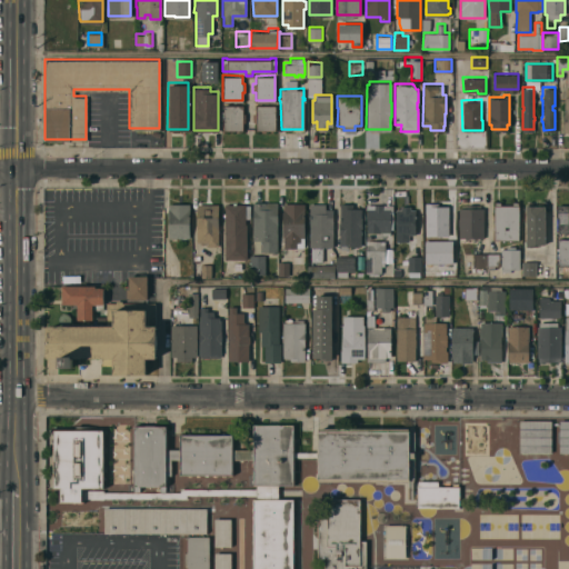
[(222,103),(241,103),(241,112),(245,112),(245,120),(242,120),(242,129),(222,129),(222,103)]
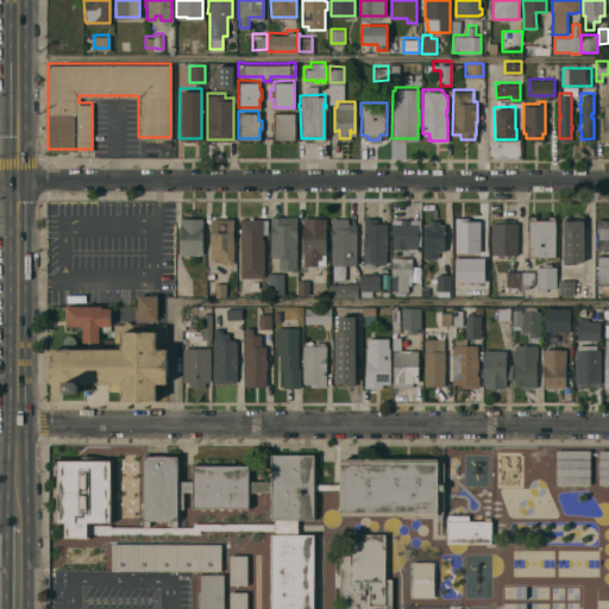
[(294,137),(274,138),(274,130),(270,130),(270,120),(274,120),(274,111),(294,111),(294,137)]
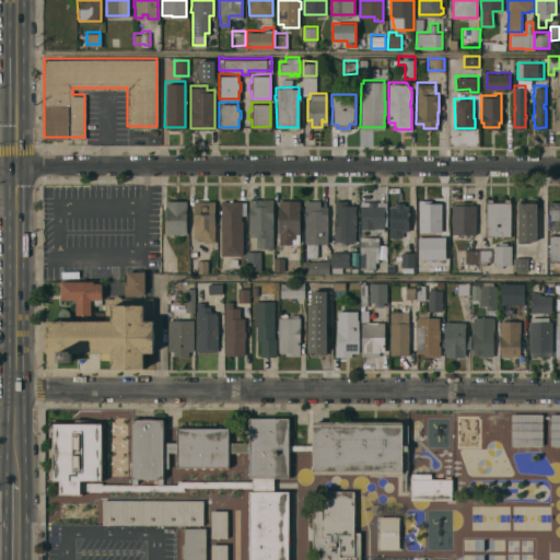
[(271,246),(255,246),(255,235),(247,235),(248,197),(272,197),(271,246)]
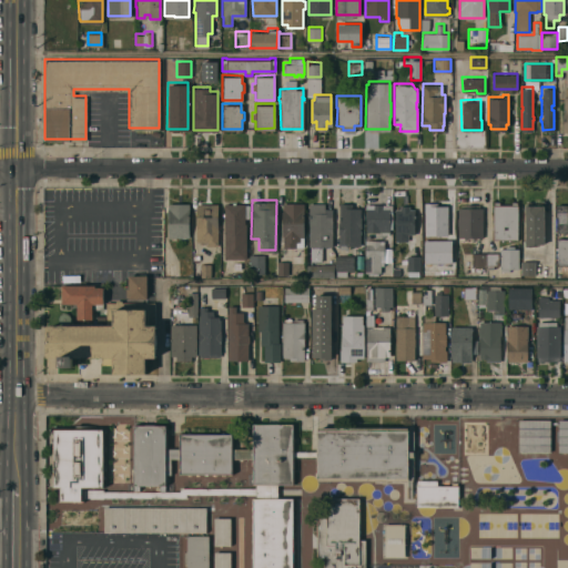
[(517,224),(519,224),(519,227),(517,227),(517,237),(493,237),(493,227),(490,227),(490,225),(493,225),(493,203),(493,200),(498,200),(498,203),(510,203),(511,200),(517,200),(517,203),(517,224)]
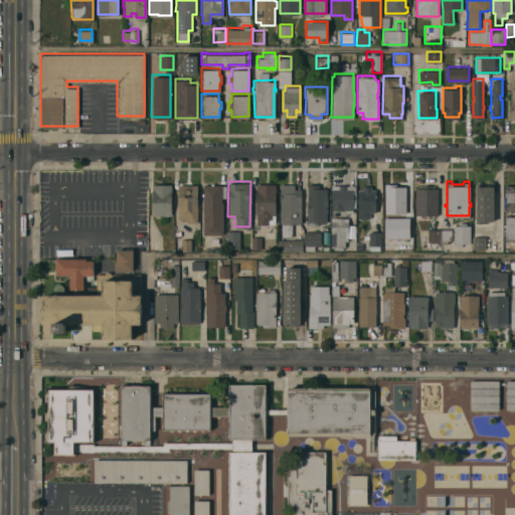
[(202,194),(201,194),(201,192),(203,192),(203,183),(210,183),(210,182),(213,182),(213,183),(221,183),(221,184),(225,184),(225,196),(221,196),(221,201),(222,201),(222,233),(202,233),(202,194)]
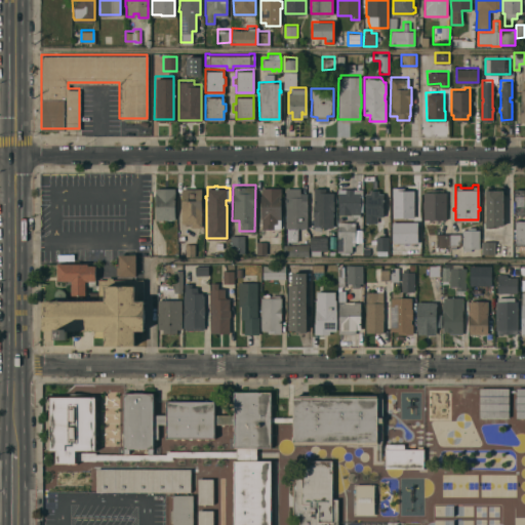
[(391,186),(403,186),(403,189),(413,189),(414,216),(392,216),(391,186)]
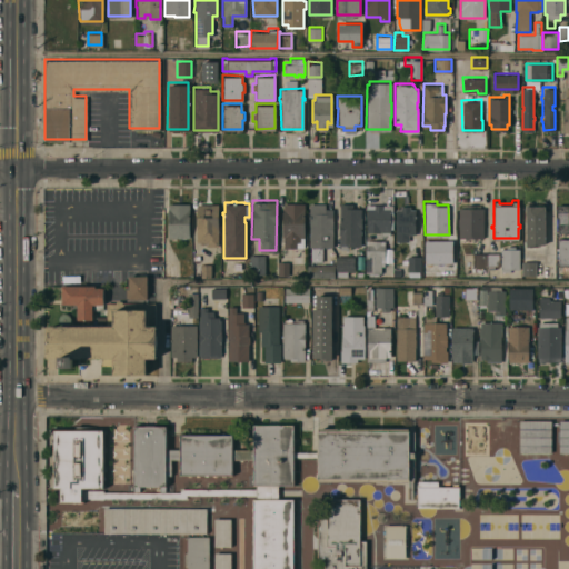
[(189,236),(167,236),(168,202),(189,202),(189,236)]
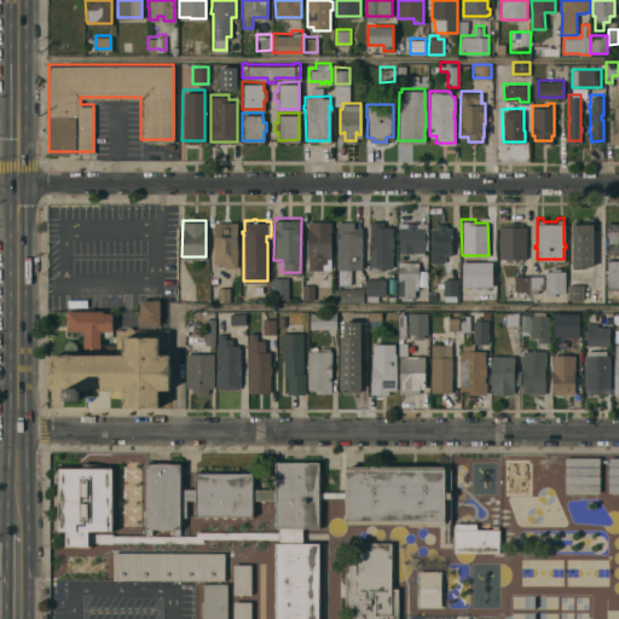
[(237,266),(224,266),(224,261),(213,261),(214,220),(237,220),(237,266)]
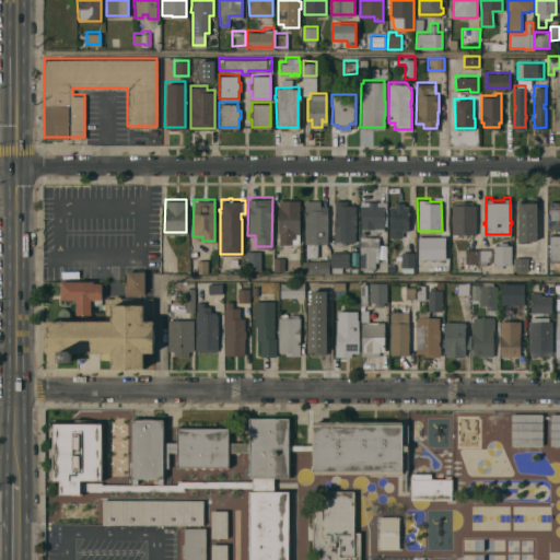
[(299,233),(294,232),(294,237),(291,237),(291,243),(279,243),(279,231),(278,231),(278,199),(299,199),(299,233)]
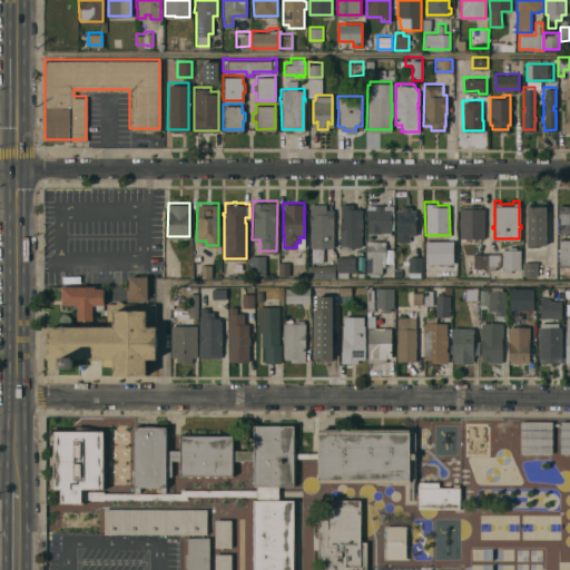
[(310,223),(310,203),(325,203),(325,208),(333,208),(333,246),(322,246),(322,261),(312,261),(312,246),(310,246),(310,223)]
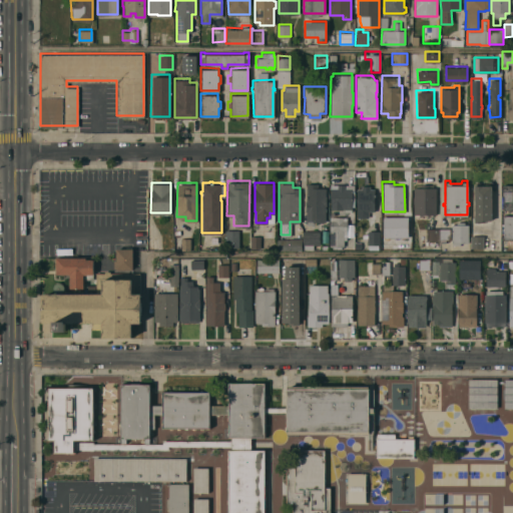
[(325,195),(326,195),(326,203),(325,203),(325,220),(314,220),(314,223),(307,223),(307,219),(306,219),(306,210),(305,210),(305,199),(306,199),(306,182),(318,182),(317,186),(325,186),(325,195)]
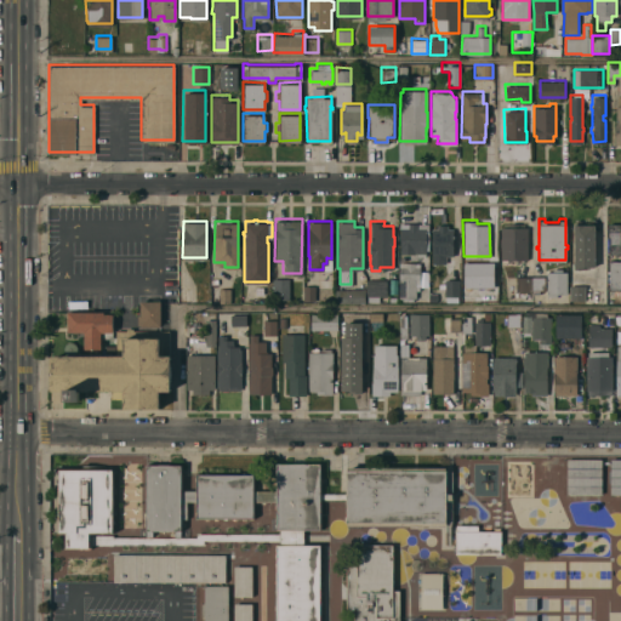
[(506,257),(506,260),(501,260),(501,257),(500,257),(500,226),(502,226),(502,222),(524,221),(524,226),(527,226),(527,257),(506,257)]
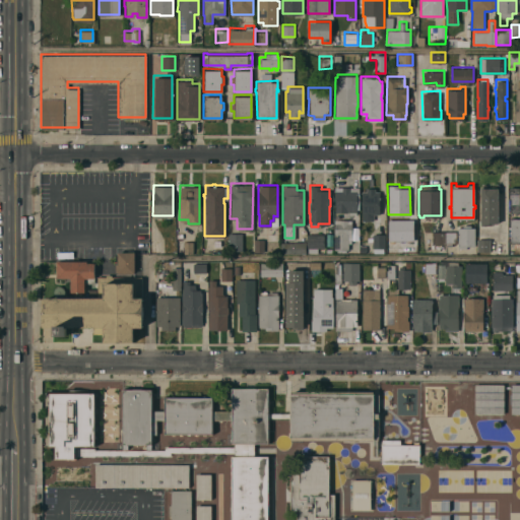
[(341,189),(341,186),(349,186),(349,189),(356,189),(356,193),(355,193),(355,205),(355,210),(346,210),(346,211),(334,211),(334,189),(341,189)]
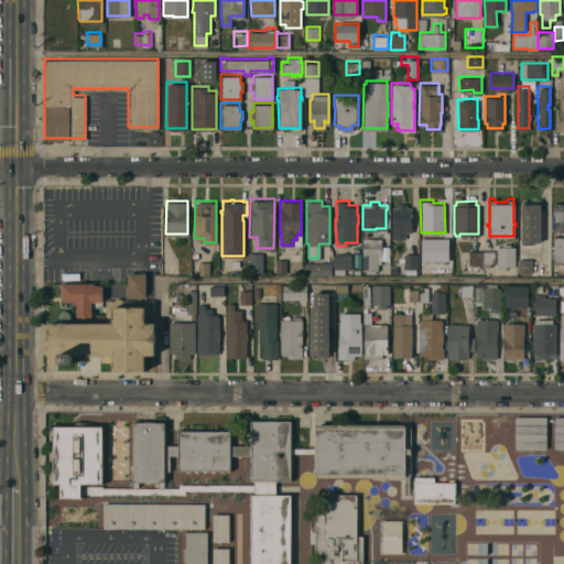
[(540,242),(533,242),(533,243),(530,243),(530,245),(521,245),(521,202),(534,202),(534,204),(540,204),(540,242)]
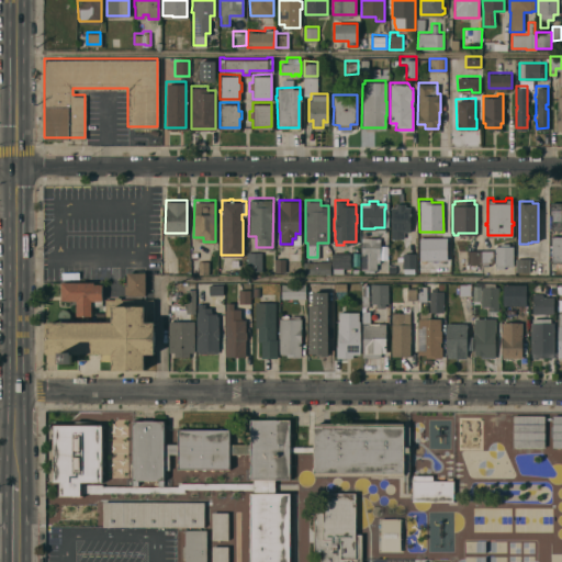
[(560,228),(551,228),(551,214),(550,213),(550,201),(560,201),(560,228)]
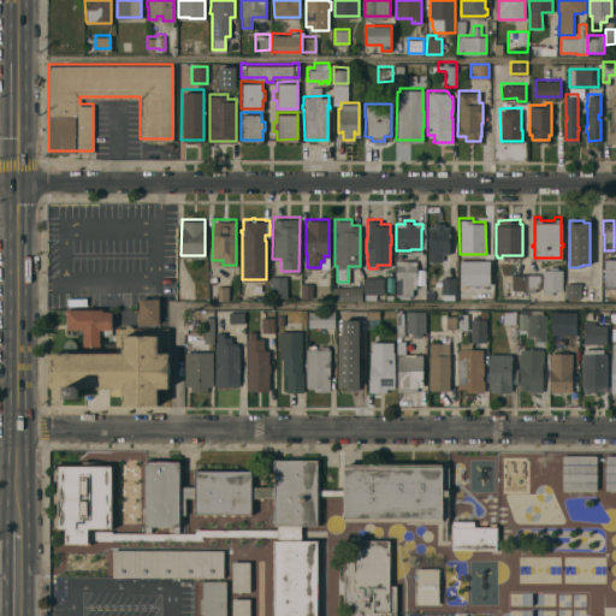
[(427,225),(433,225),(433,221),(444,221),(444,225),(449,225),(449,252),(442,252),(442,260),(427,260),(427,225)]
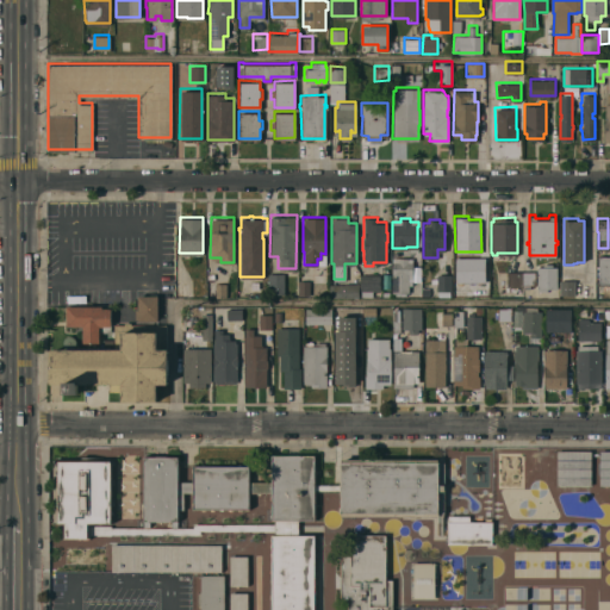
[(609,285),(598,285),(598,255),(609,254),(609,285)]
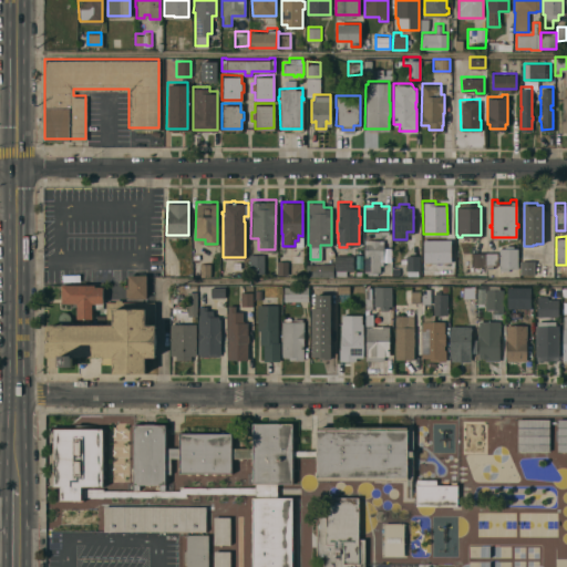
[(364,243),(370,243),(370,238),(378,238),(378,243),(382,243),(382,254),(379,254),(379,258),(381,258),(381,264),(379,264),(379,266),(382,266),(382,271),(378,270),(378,271),(374,271),(374,270),(363,270),(364,243)]
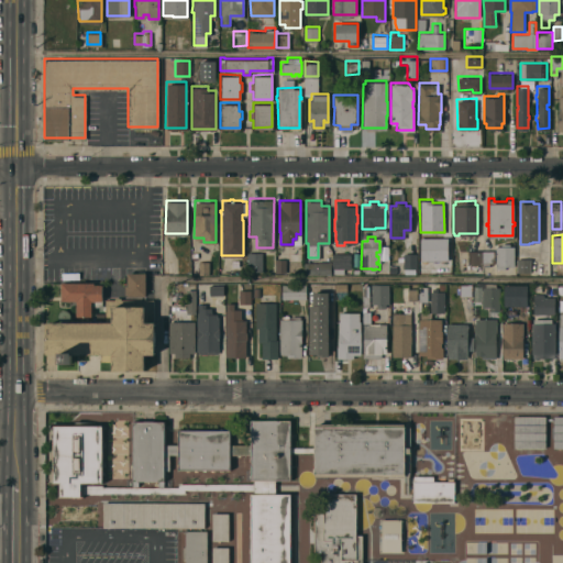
[(424,236),(439,236),(439,249),(440,249),(440,253),(441,253),(441,257),(445,257),(445,273),(432,273),(432,257),(424,258),(424,236)]
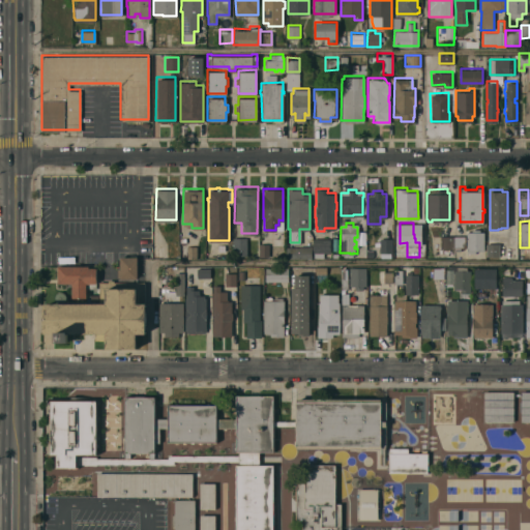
[(474,249),(475,252),(467,252),(467,249),(466,249),(466,230),(471,230),(471,228),(479,228),(479,230),(483,230),(483,249),(474,249)]
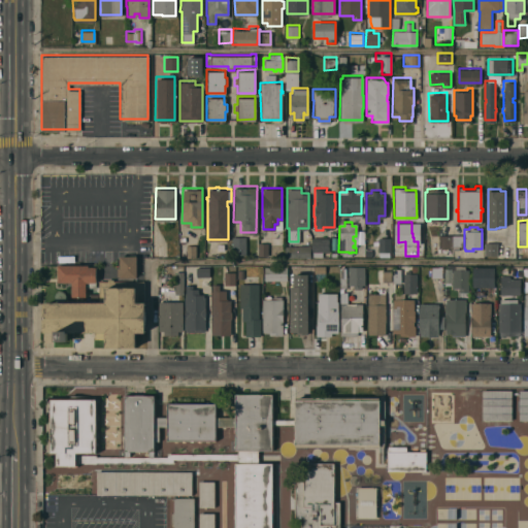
[(452,249),(452,246),(438,246),(438,233),(453,233),(453,249),(452,249)]
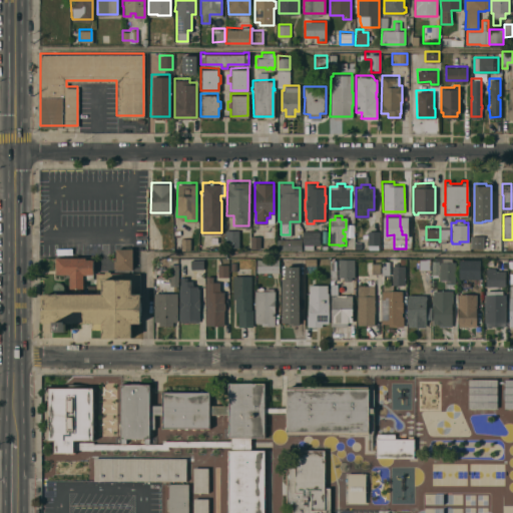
[(440,226),(450,226),(449,238),(445,238),(445,241),(440,241),(440,226)]
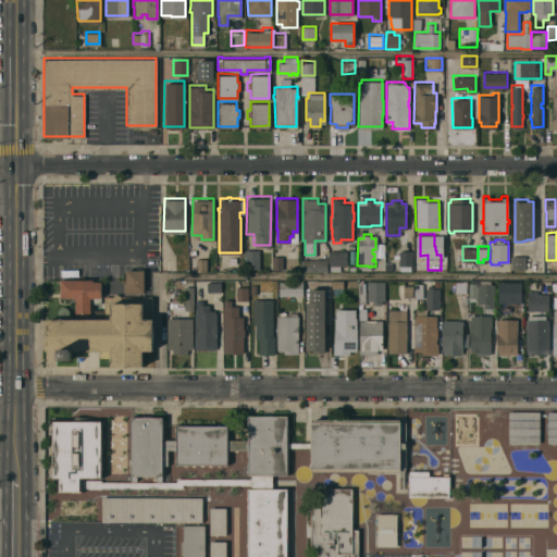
[(259,248),(259,267),(244,267),(243,248),(259,248)]
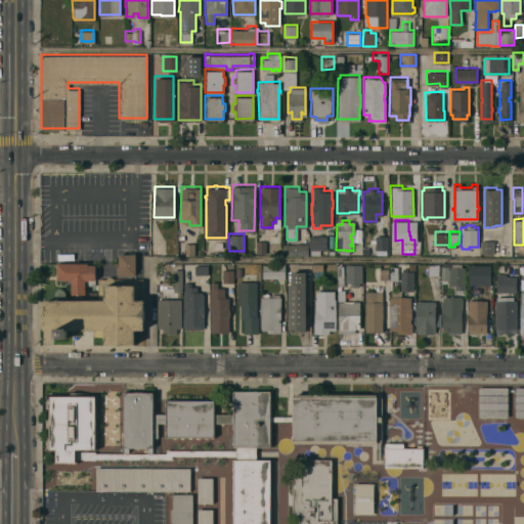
[(310,249),(310,234),(325,234),(325,249),(310,249)]
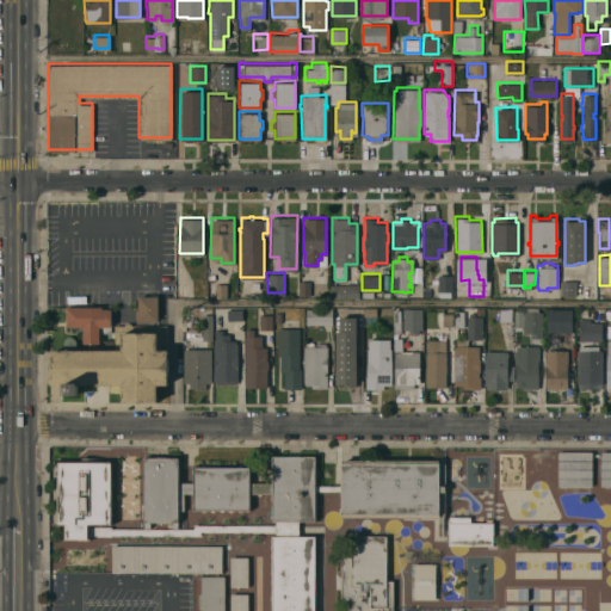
[(451,290),(450,290),(450,295),(437,295),(437,290),(437,281),(431,281),(431,278),(437,278),(437,273),(451,273),(451,290)]
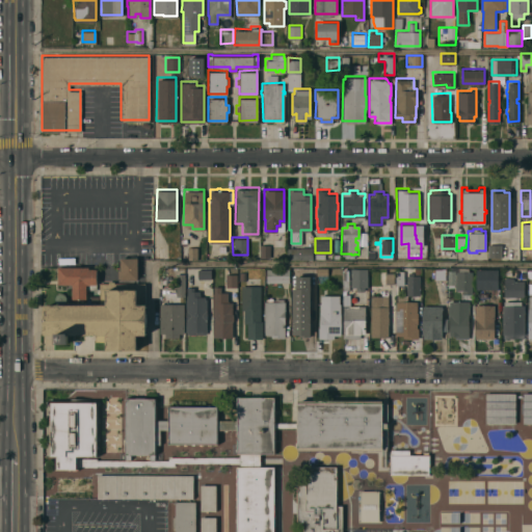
[(266,243),(269,243),(269,257),(262,257),(262,256),(261,256),(259,256),(259,243),(261,243),(266,243)]
